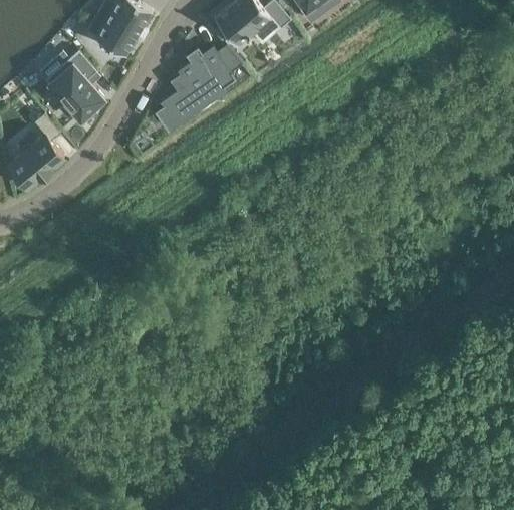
[(106,0),(86,34),(124,57),(152,12),(136,3),(137,0),(117,0),(115,5),(106,0)]
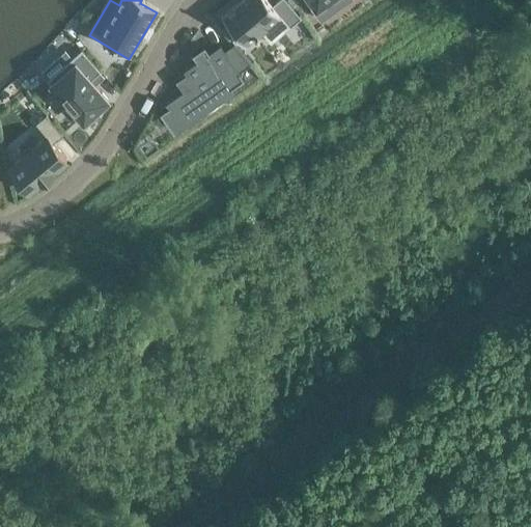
[(246,0),(223,20),(222,19),(221,20),(246,49),(247,48),(246,47),(255,38),(257,40),(259,38),(258,36),(278,20),(279,21),(279,20),(289,32),(301,22),(282,0),(281,0),(272,8),(263,0),(246,0)]
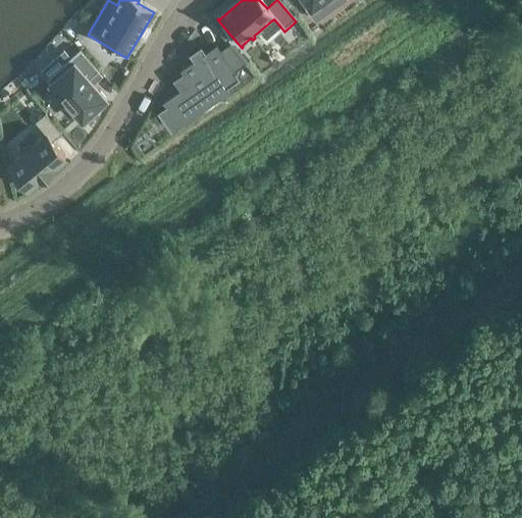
[(298,0),(306,10),(309,8),(311,10),(325,0),(298,0)]
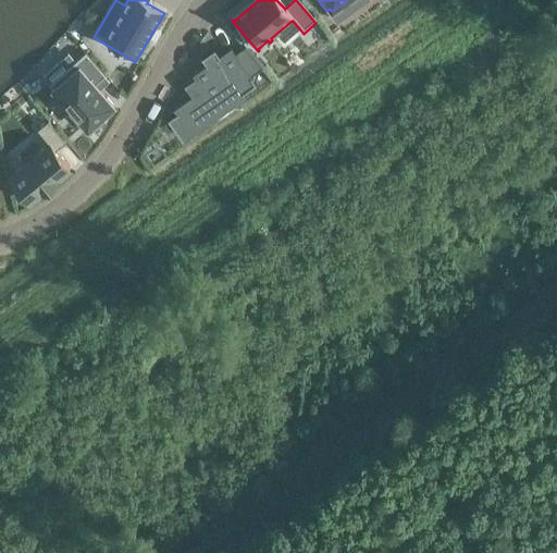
[(188,134),(257,87),(251,80),(263,71),(245,50),(235,57),(231,50),(219,59),(214,52),(201,61),(206,68),(193,77),(196,83),(186,90),(192,99),(173,112),(188,134)]
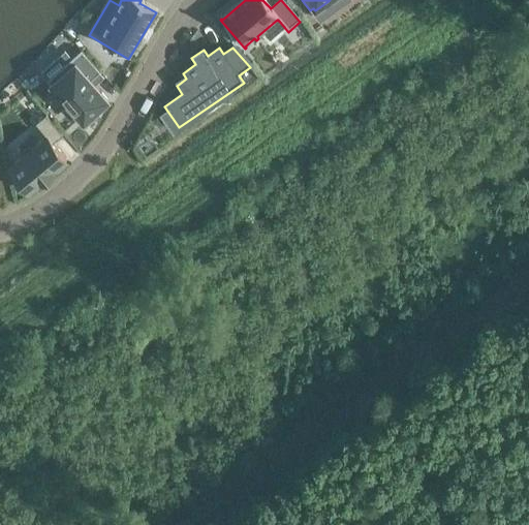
[(107,102),(90,83),(99,74),(81,53),(47,83),(73,114),(72,115),(85,129),(98,117),(95,113),(107,102)]
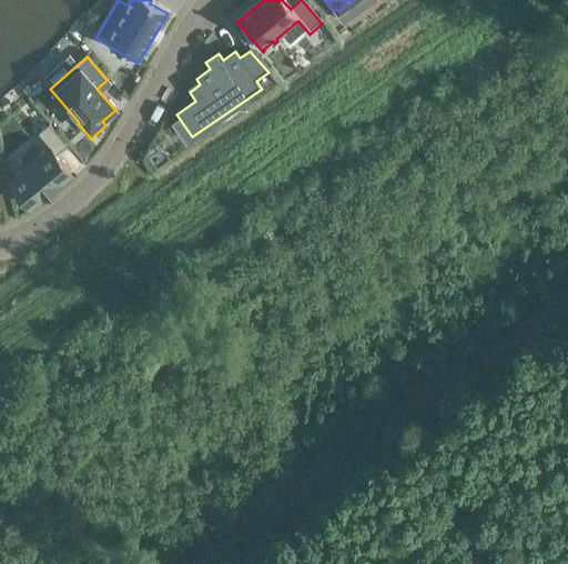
[(50,150),(10,182),(30,207),(71,173),(57,155),(67,148),(49,126),(38,136),(50,150)]
